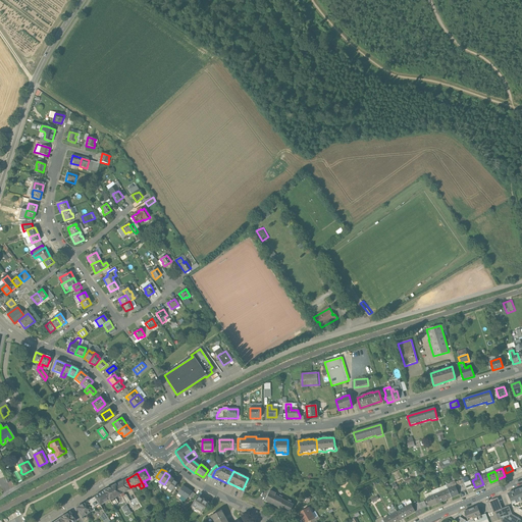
[(487,474),(480,477),(483,484),(490,482),(487,474)]
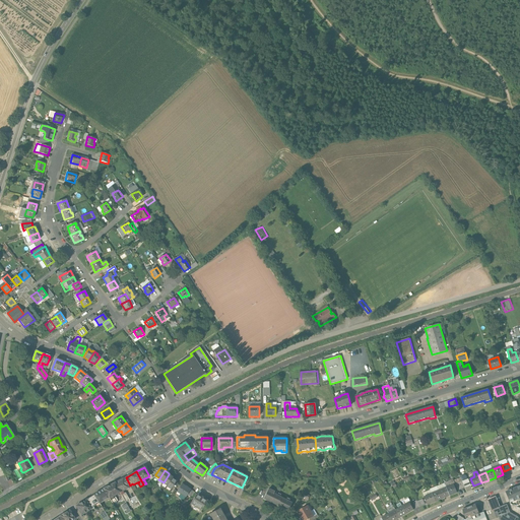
[(169,474),(164,482),(163,482),(167,485),(172,478),(173,477),(169,474)]
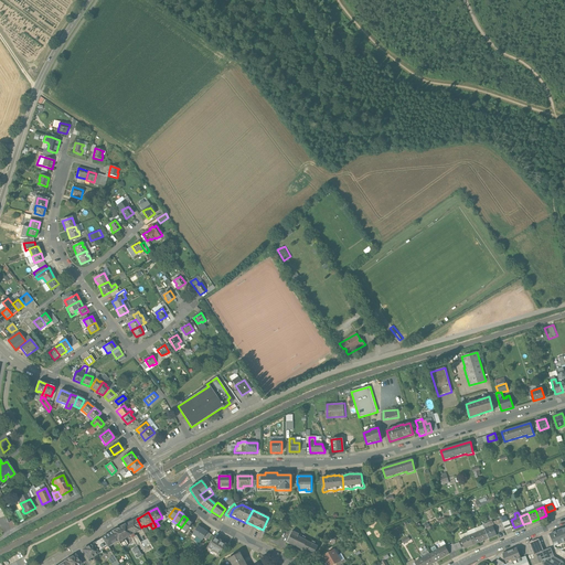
[(134,520),(125,525),(130,535),(134,533),(139,531),(138,529),(141,528),(137,519),(134,521),(134,520)]
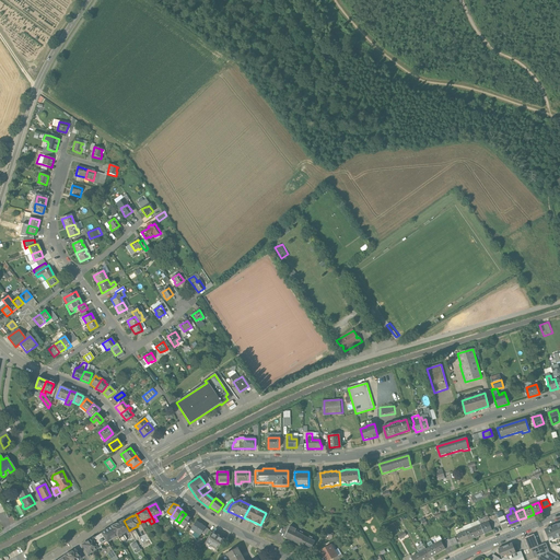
[(185,515),(179,523),(179,524),(184,527),(186,525),(189,520),(190,518),(185,515)]
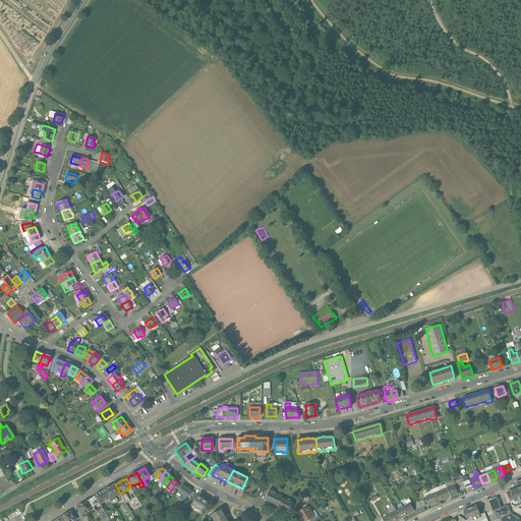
[(469,480),(463,482),(465,489),(472,486),(469,480)]
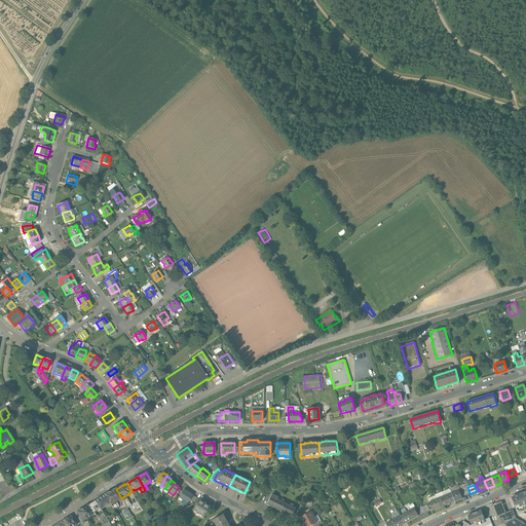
[(463,496),(470,494),(467,487),(460,490),(463,496)]
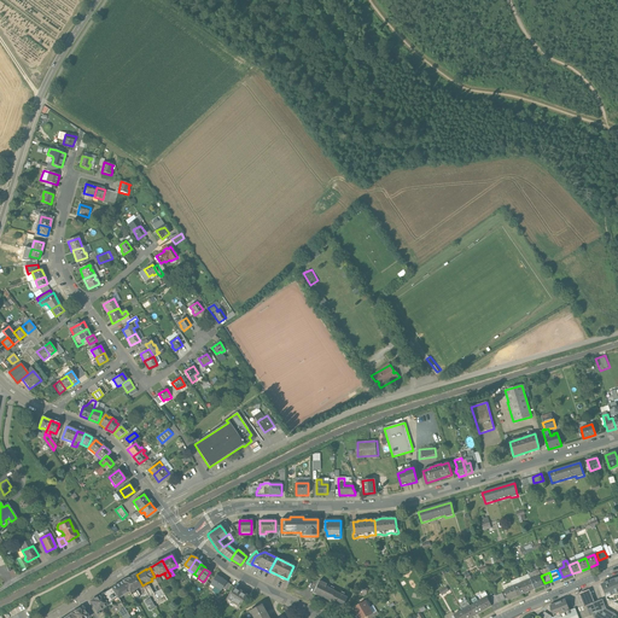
[(136,575),(123,581),(129,592),(134,599),(140,595),(136,590),(138,588),(143,586),(136,575)]
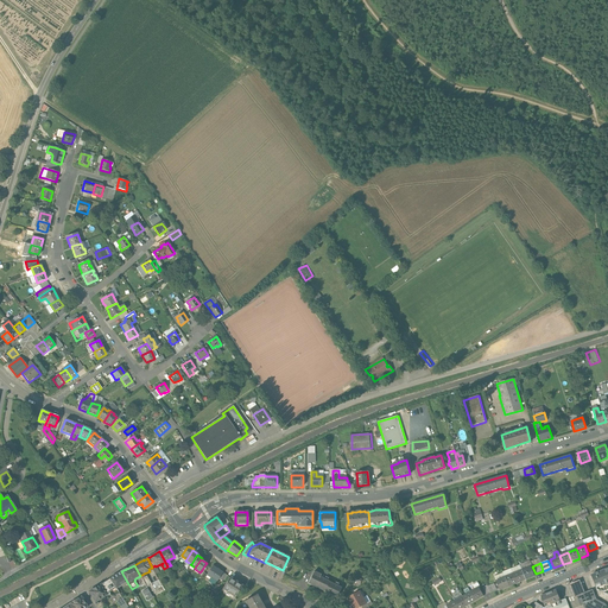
[(222,572),(213,567),(207,575),(216,582),(222,572)]
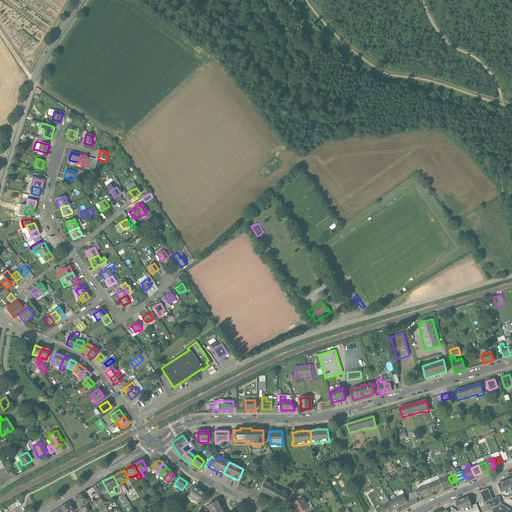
[(447,478),(439,481),(443,488),(450,485),(447,478)]
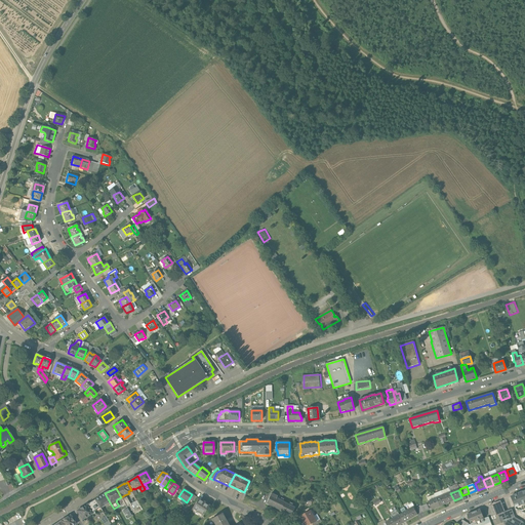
[(524,490),(511,497),(515,508),(524,502),(524,490)]
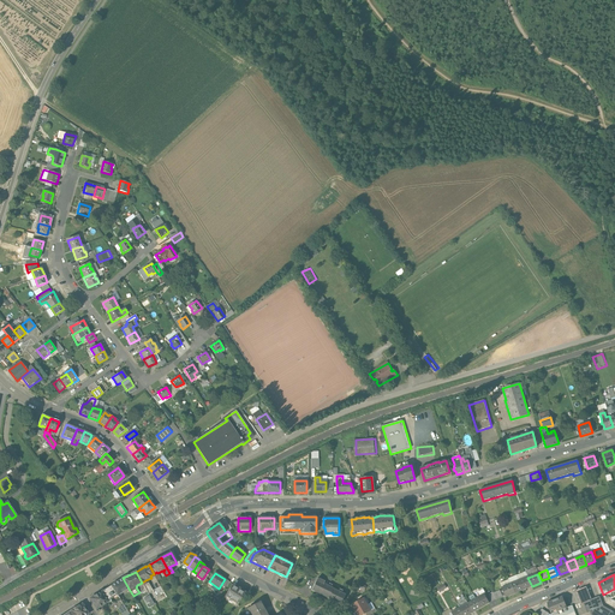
[(123,578),(112,585),(118,595),(118,596),(120,593),(120,595),(124,592),(124,591),(129,589),(123,578)]
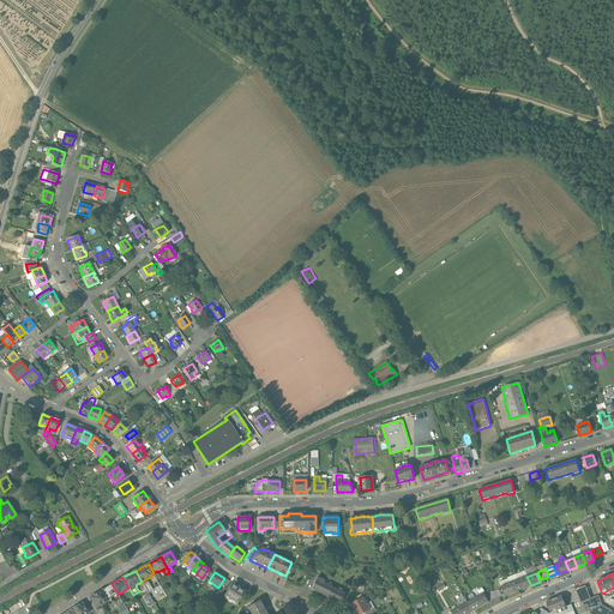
[(345,594),(323,583),(324,581),(317,577),(315,579),(311,589),(341,603),(345,594)]
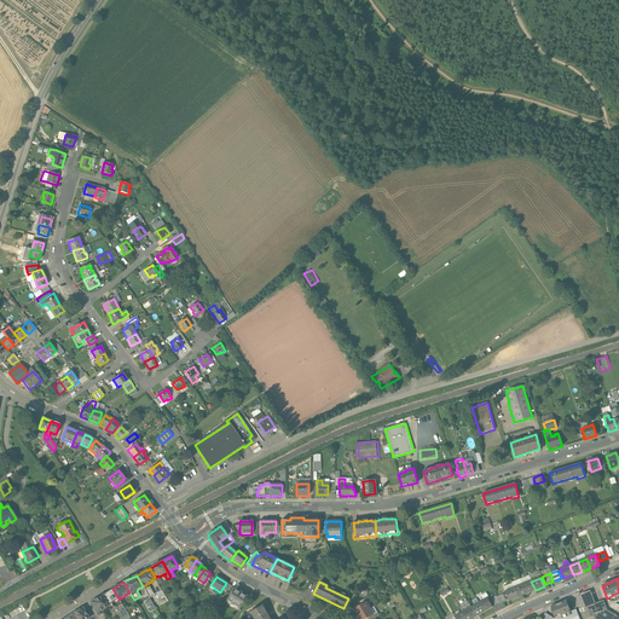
[(531,582),(522,585),(527,594),(536,590),(531,582)]
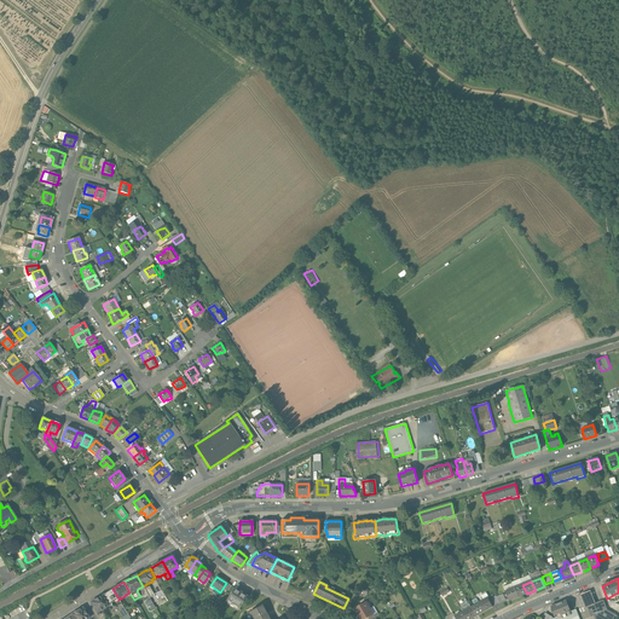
[(157,601),(150,586),(148,588),(146,584),(143,586),(155,608),(168,601),(165,597),(157,601)]
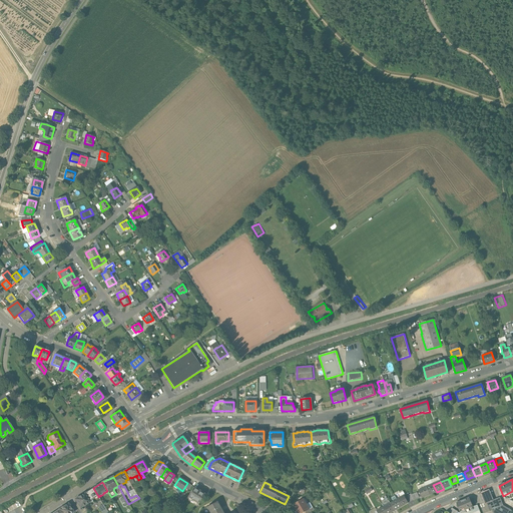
[(433,485),(426,487),(429,495),(437,492),(433,485)]
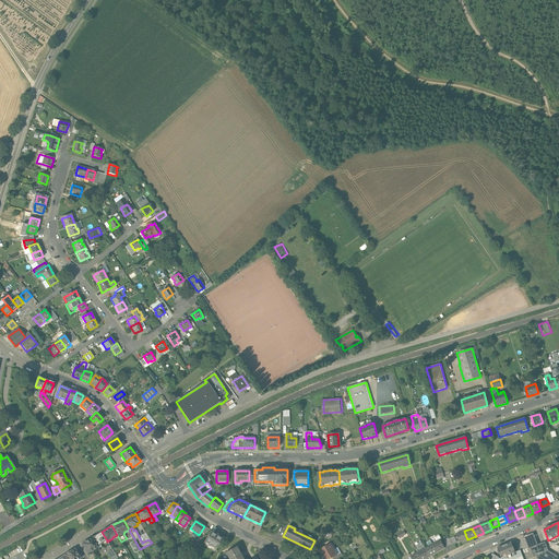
[(223,538),(212,531),(207,536),(204,542),(215,549),(217,545),(218,546),(223,538)]
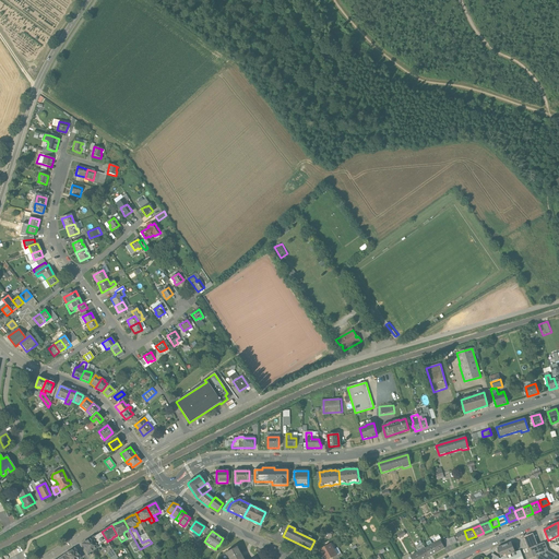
[(464,531),(456,534),(460,543),(467,539),(464,531)]
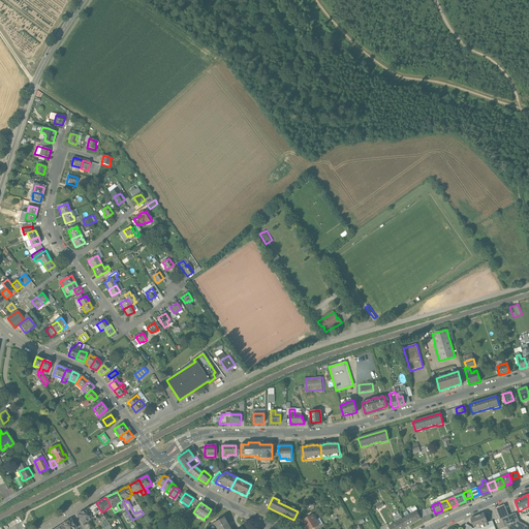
[(96,503),(89,507),(94,516),(101,511),(96,503)]
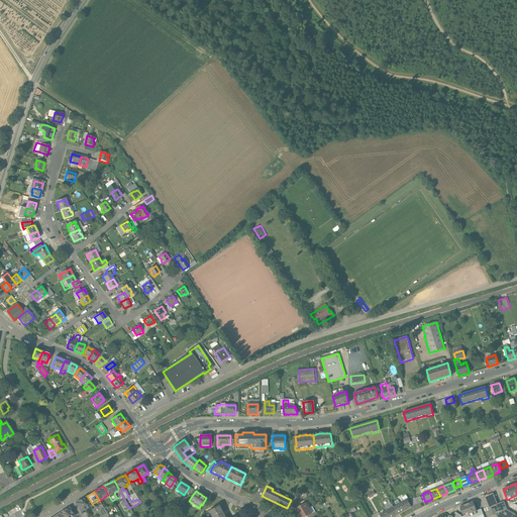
[(489,508),(491,507),(497,505),(493,494),(485,497),(489,508)]
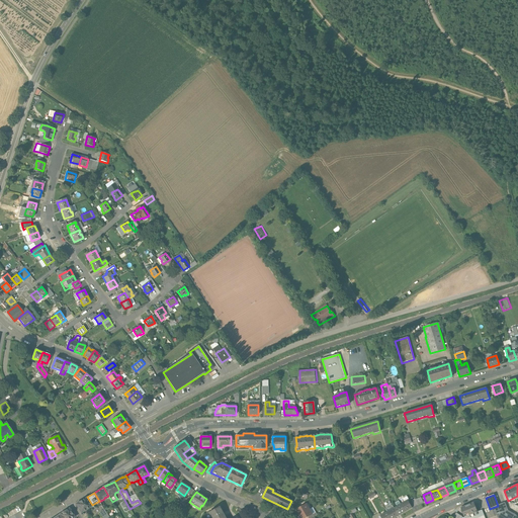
[(86,498),(76,505),(81,513),(92,507),(86,498)]
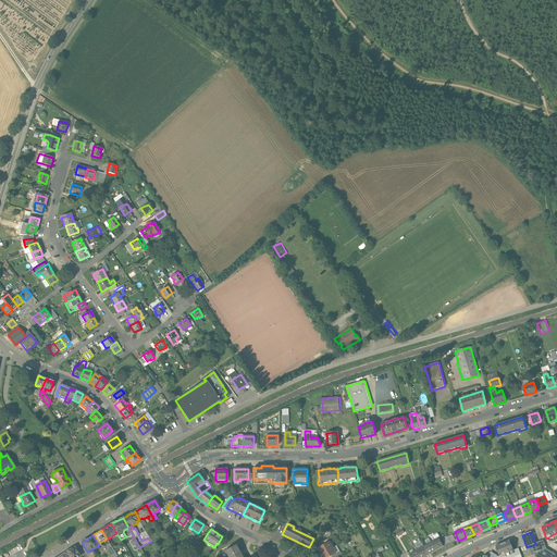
[(438,539),(431,543),(435,551),(443,546),(438,539)]
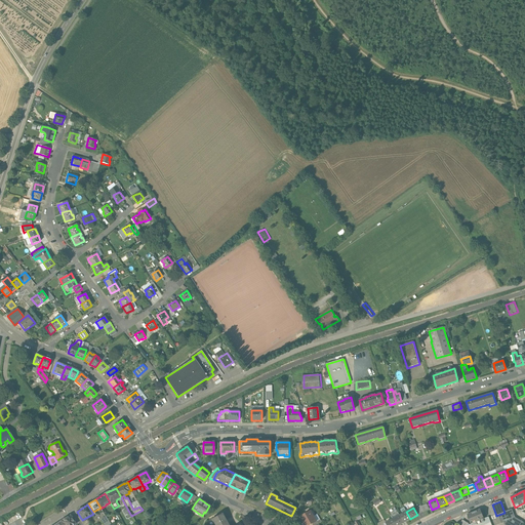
[(484,519),(480,510),(467,515),(471,524),(491,524),(488,517),(484,519)]
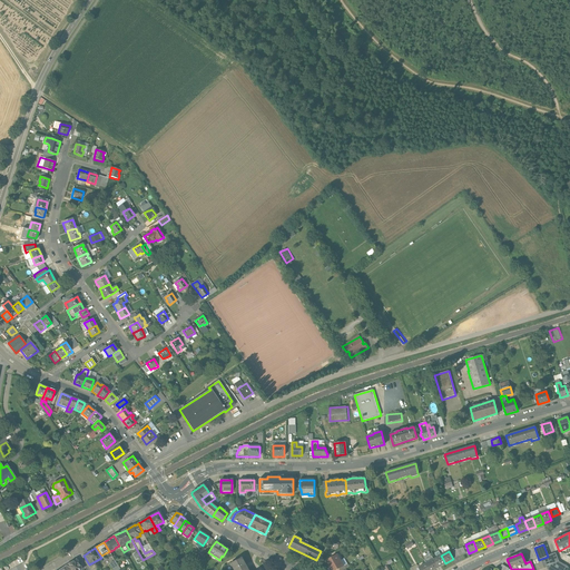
[(556,553),(548,557),(541,559),(544,568),(547,567),(547,569),(568,569),(569,568),(560,562),(556,553)]
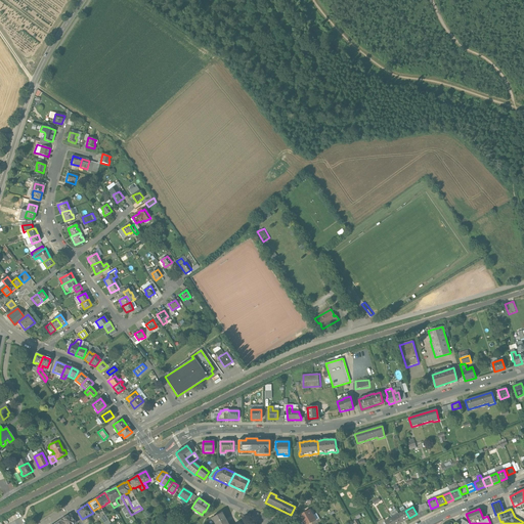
[(305,513),(299,516),(302,521),(313,516),(310,510),(305,513)]
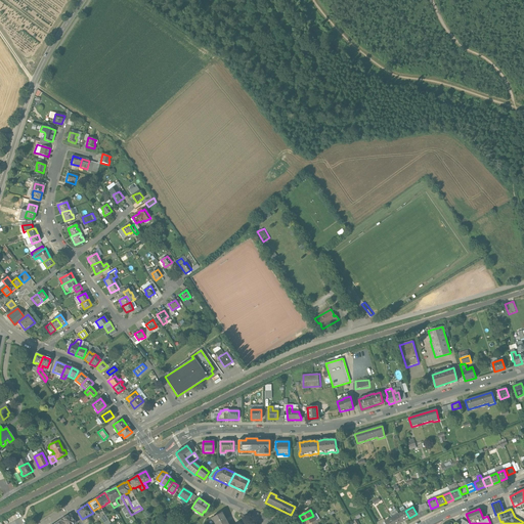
[(405,511),(398,515),(403,522),(409,518),(405,511)]
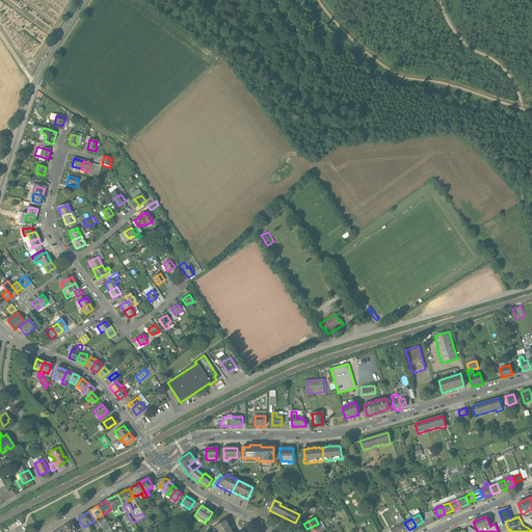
[(231,531),(224,521),(214,526),(217,531),(231,531)]
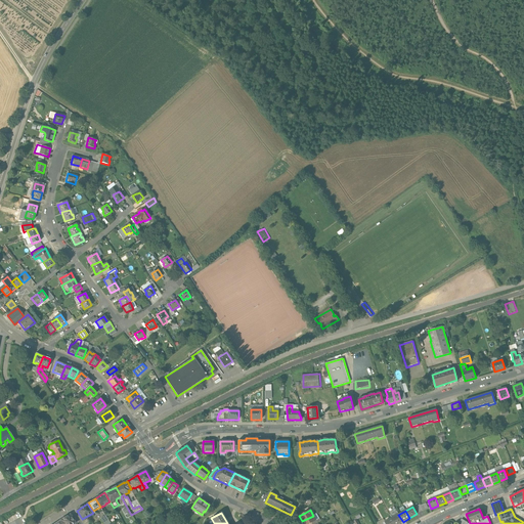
[(70,515),(60,520),(62,523),(74,523),(76,523),(70,515)]
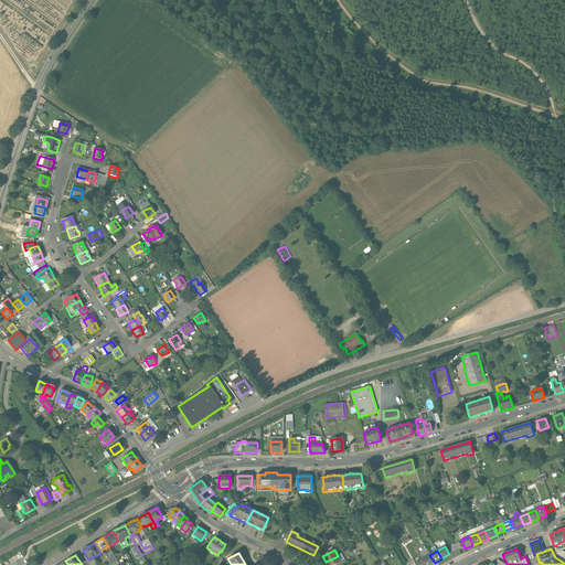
[(115,555),(109,557),(114,564),(119,562),(115,555)]
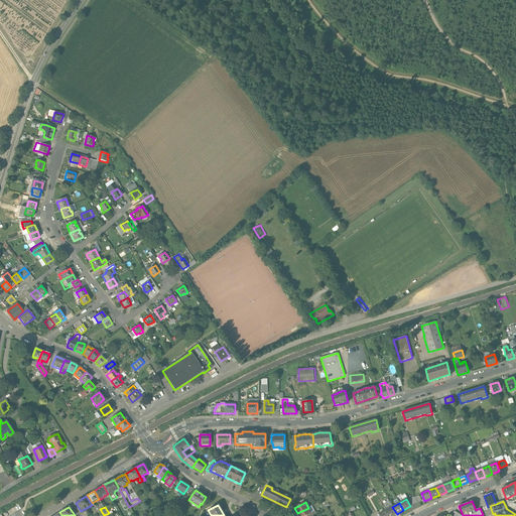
[(392,507),(386,510),(389,515),(392,515),(397,514),(392,507)]
